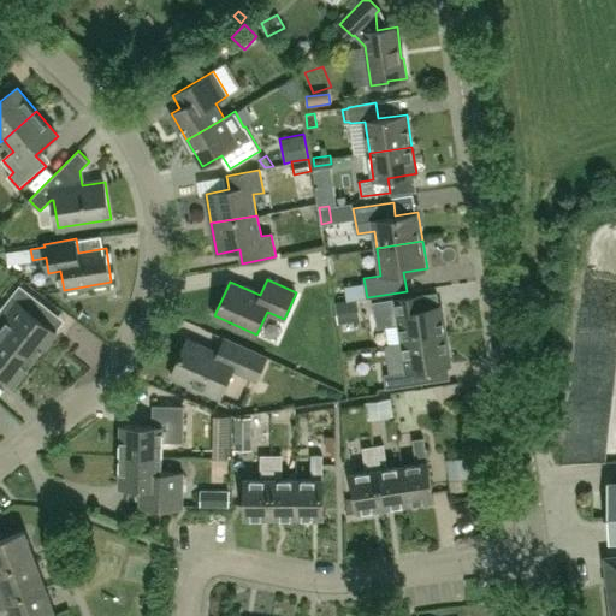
[(45,306),(21,285),(0,309),(0,329),(36,359),(58,331),(37,314),(45,306)]
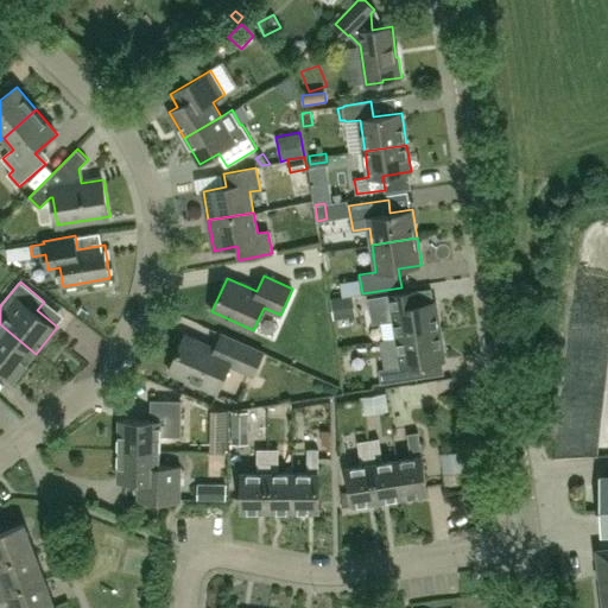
[(368,298),(363,299),(365,306),(369,305),(373,324),(394,321),(397,337),(439,330),(436,302),(406,306),(404,293),(368,298)]
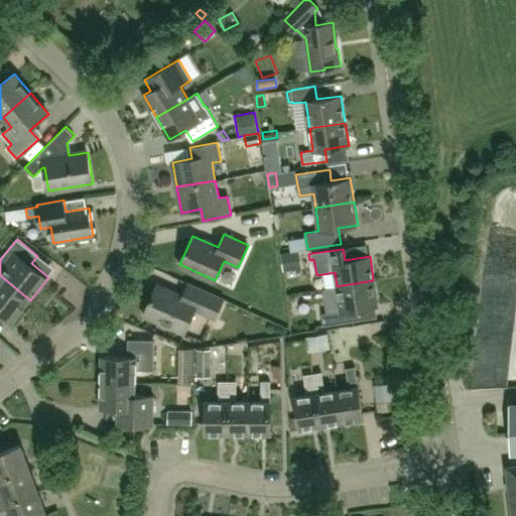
[(297,250),(279,253),(282,270),(300,267),(297,250)]
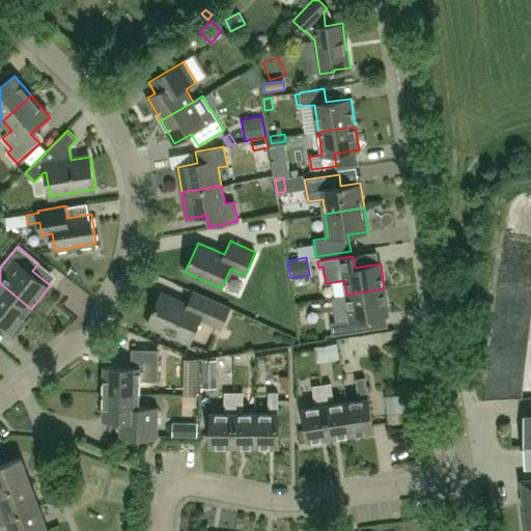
[(31,309),(0,283),(0,320),(12,331),(31,309)]
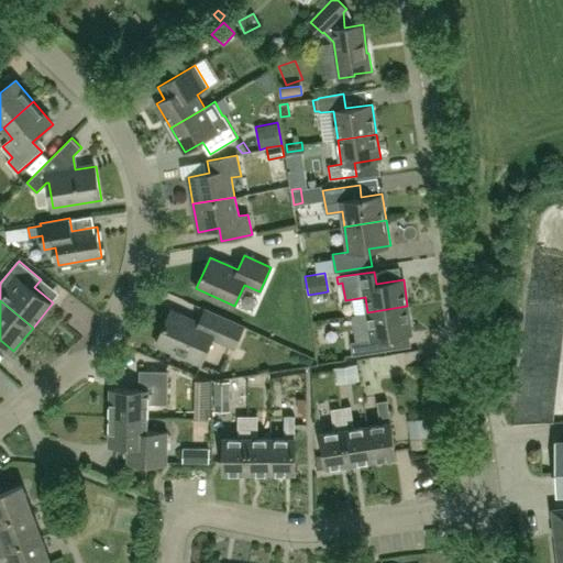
[(407,306),(367,312),(372,339),(352,342),(354,354),(386,349),(384,337),(411,333),(407,306)]
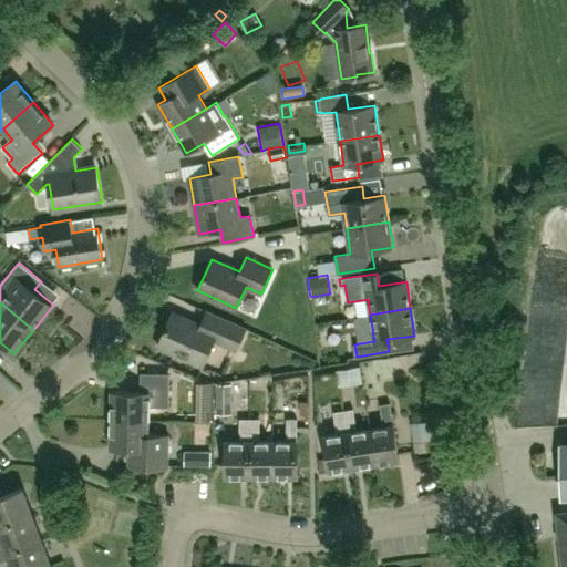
[(174,312),(158,347),(203,367),(214,340),(236,350),(246,328),(208,311),(202,325),(174,312)]
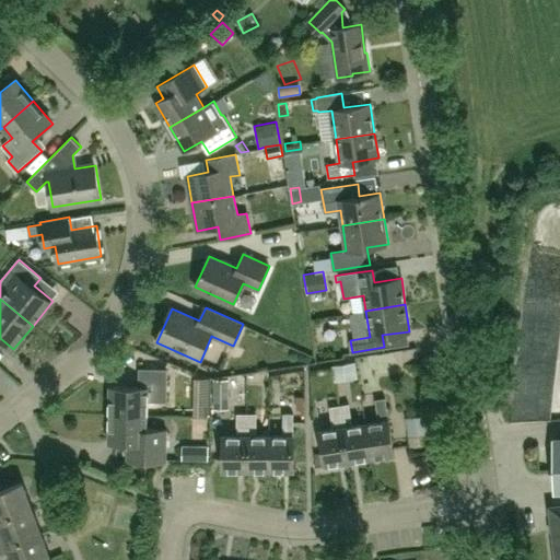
[(384,376),(381,351),(364,352),(366,377),(384,376)]
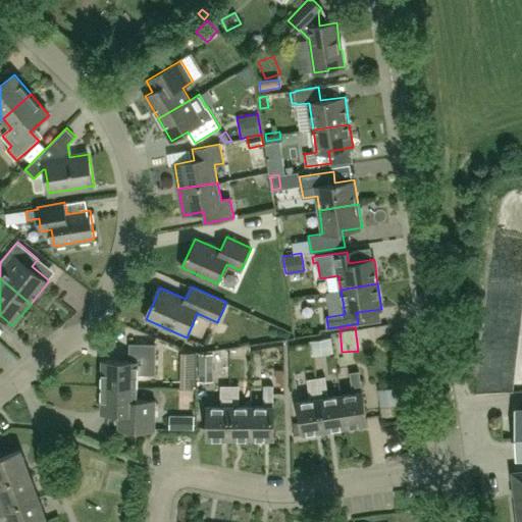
[(392,327),(370,332),(373,344),(395,340),(392,327)]
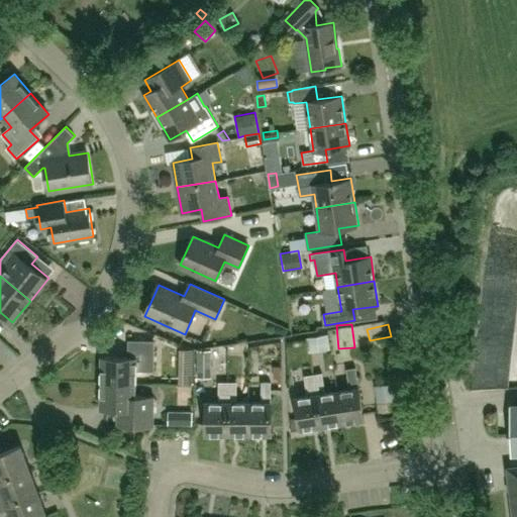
[(102,356),(101,383),(135,384),(135,371),(154,371),(156,340),(129,340),(128,356),(102,356)]
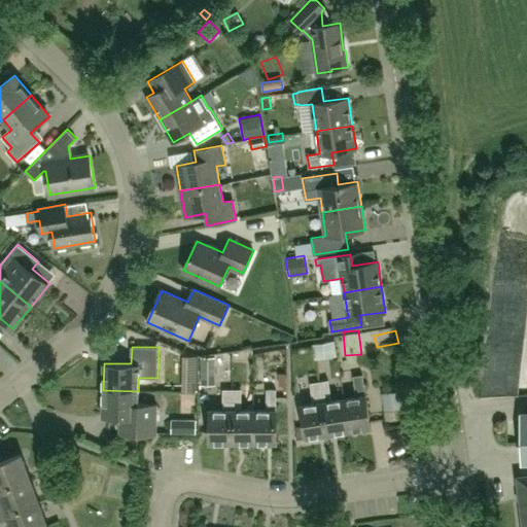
[(215,386),(215,357),(201,357),(201,386),(215,386)]
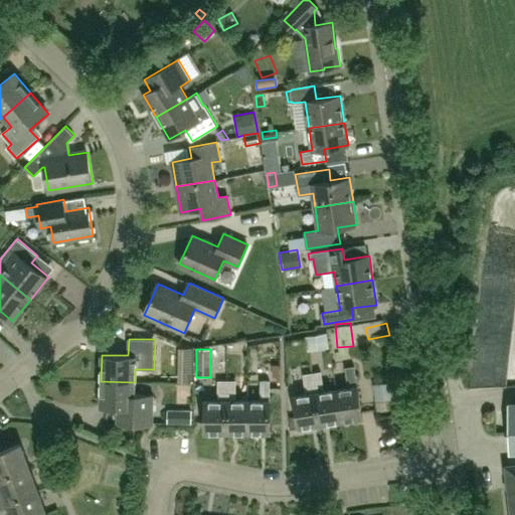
[(281,364),(271,364),(271,376),(281,376),(281,364)]
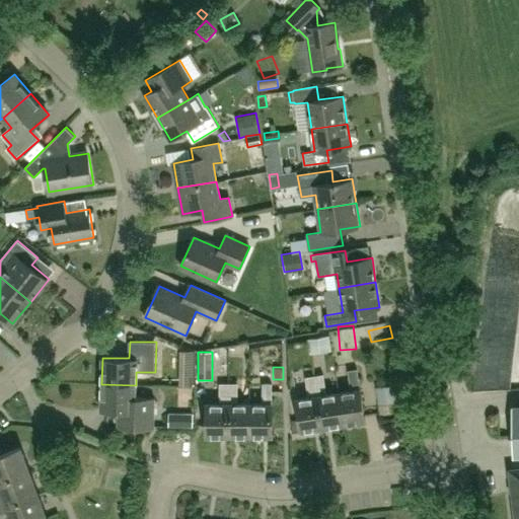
[(340,392),(344,425),(366,422),(361,388),(358,368),(348,370),(351,390),(340,392)]
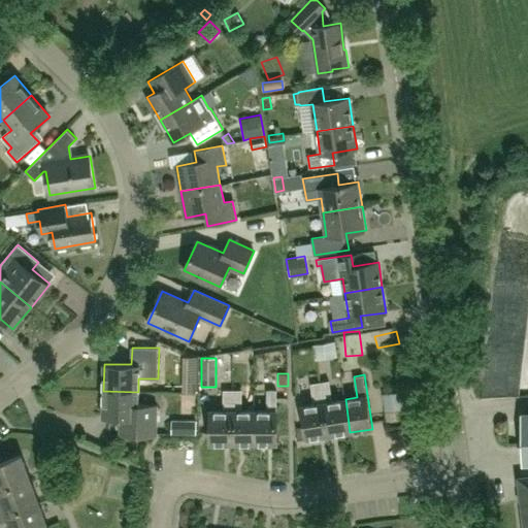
[(329,381),(321,383),(328,435),(350,432),(345,399),(332,400),(329,381)]
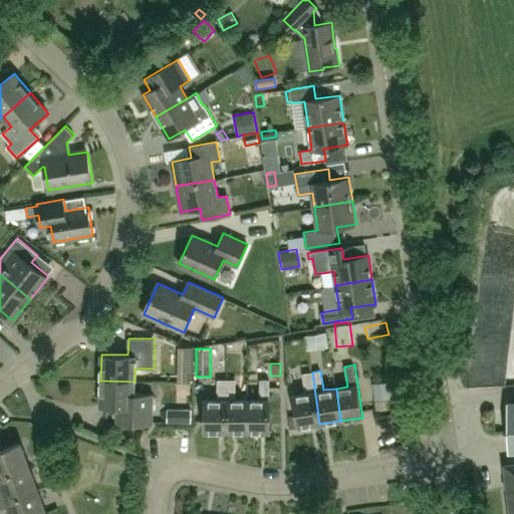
[(319,424),(312,372),(302,373),(305,393),(293,395),(298,428),(319,424)]
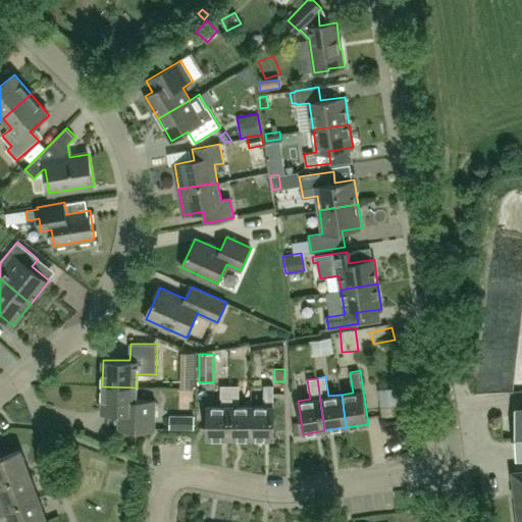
[(252,406),(252,439),(274,439),(274,406),(274,385),(264,385),(264,406),(252,406)]
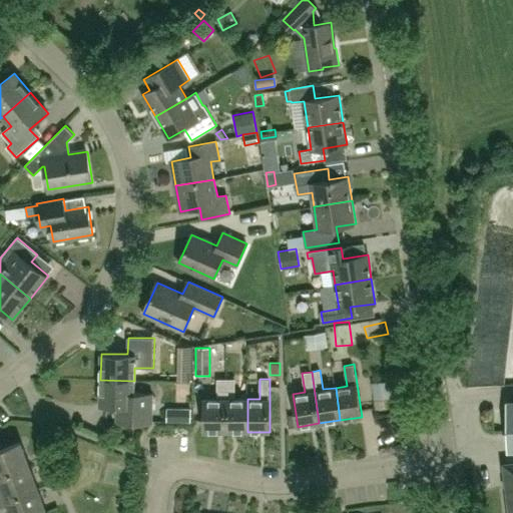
[(134,381),(100,380),(100,406),(117,406),(117,423),(152,423),(152,394),(134,393),(134,381)]
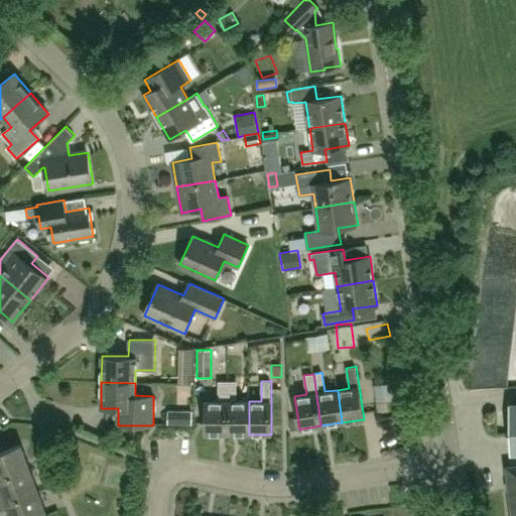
[(227,434),(227,382),(219,382),(219,401),(205,401),(205,434),(227,434)]
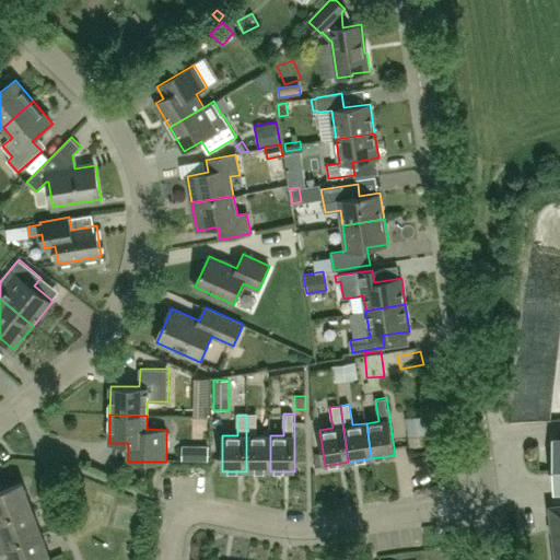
[(270,471),(270,435),(257,435),(257,415),(246,415),(246,471),(270,471)]
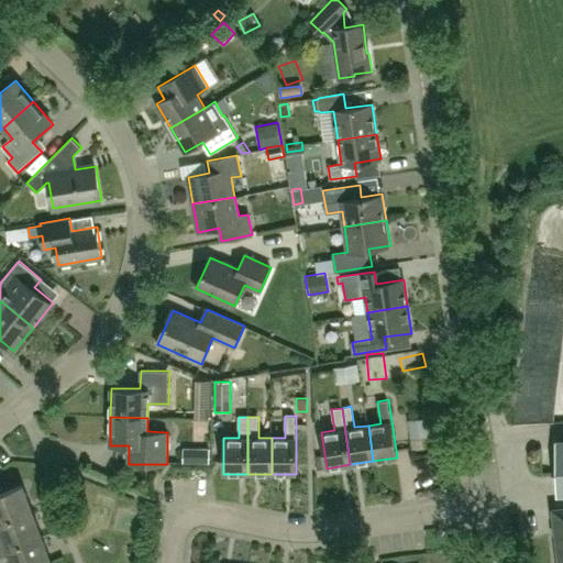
[(429,435),(427,417),(407,420),(410,439),(429,435)]
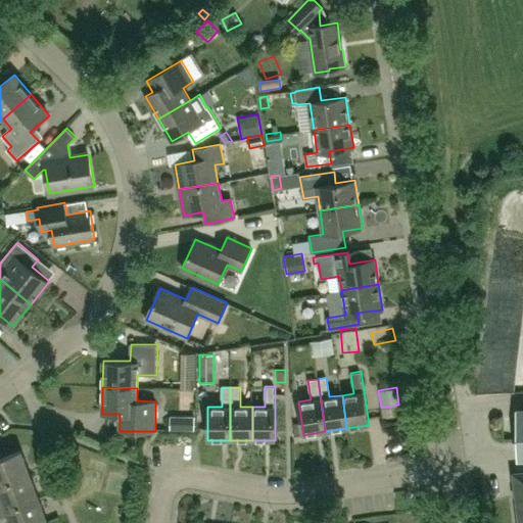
[(195,416),(170,415),(170,429),(194,430),(195,416)]
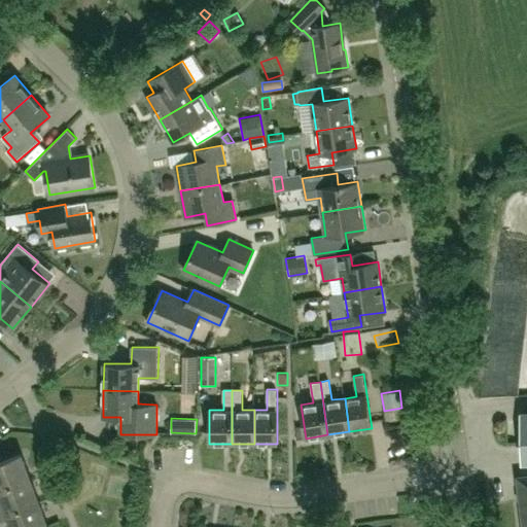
[(0,489),(30,479),(22,454),(0,461),(0,489)]
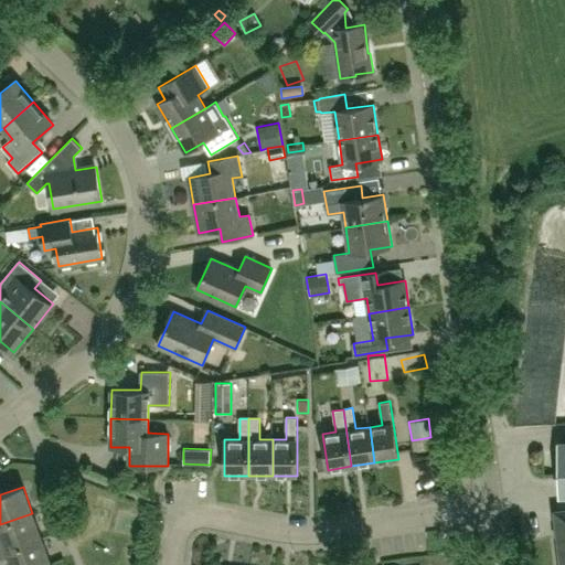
[(564,564),(564,508),(555,509),(562,564),(564,564)]
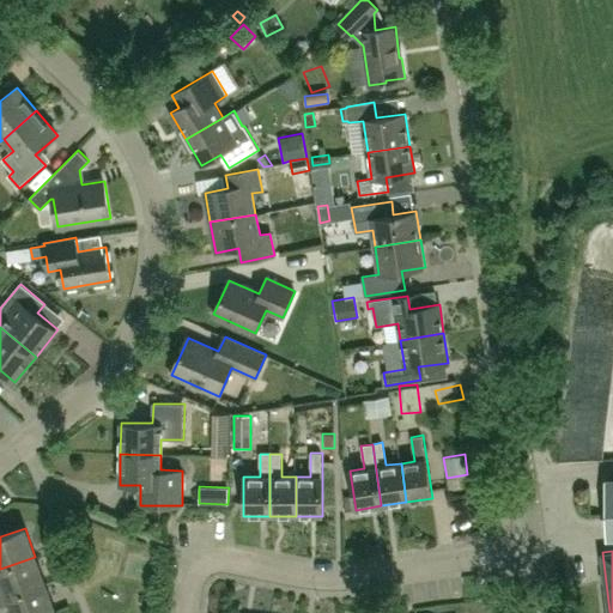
[(0,569),(0,577),(4,589),(0,590),(0,604),(8,601),(7,598),(46,583),(35,557),(0,569)]
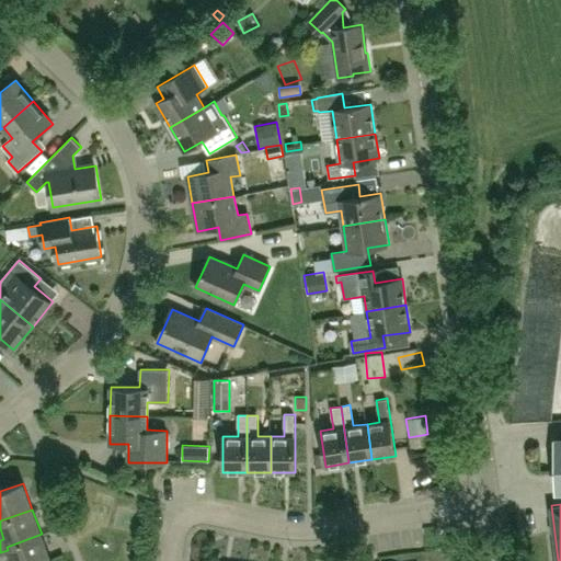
[(7,547),(8,550),(11,560),(45,560),(50,559),(42,534),(7,547)]
